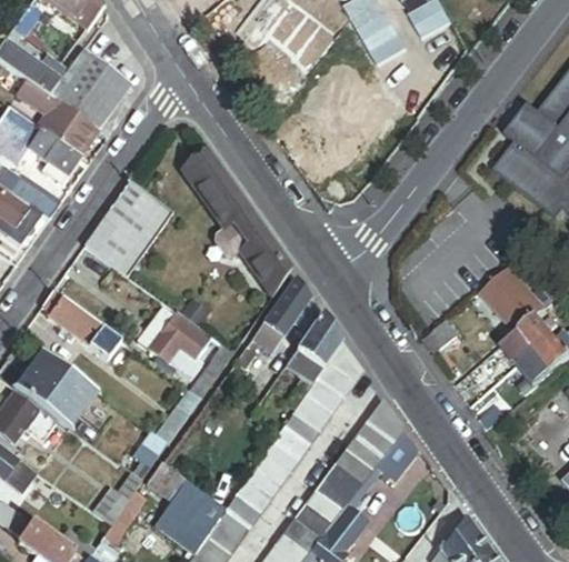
[(105,6),(100,0),(47,0),(88,29),(105,6)]
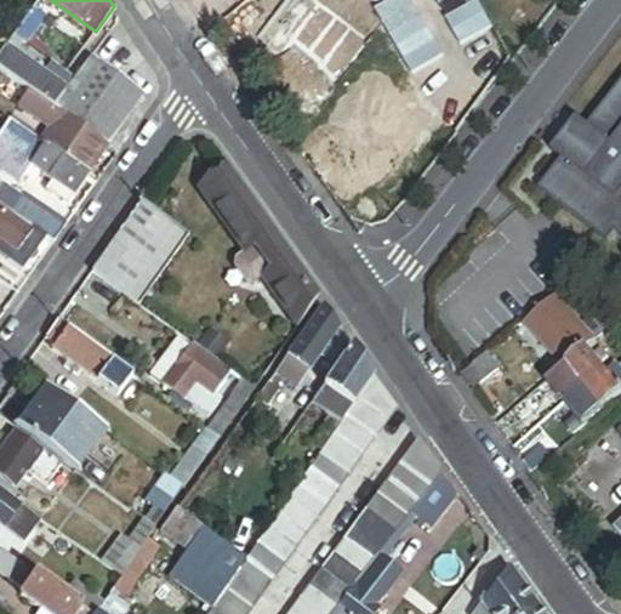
[(294,77),(326,49),(336,41),(301,0),(281,0),(274,6),(273,5),(252,23),(277,52),(260,66),(280,89),(294,77)]
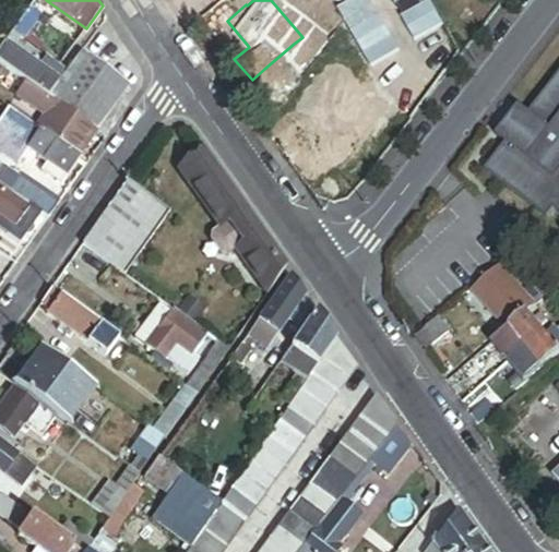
[(33,15),(24,10),(12,28),(18,32),(21,34),(33,15)]
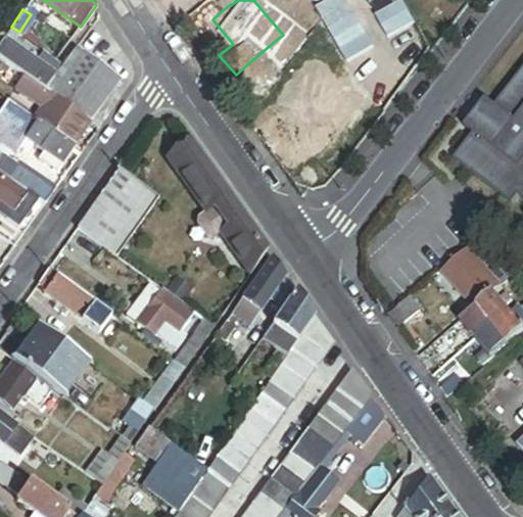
[(16,30),(11,27),(0,41),(0,56),(8,62),(24,73),(44,87),(56,69),(33,54),(10,39),(16,30)]
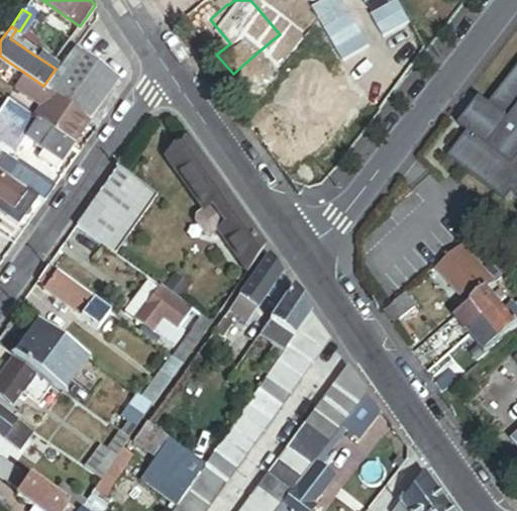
[(277,47),(272,40),(244,64),(256,78),(276,62),(272,58),(274,56),(272,53),(277,47)]
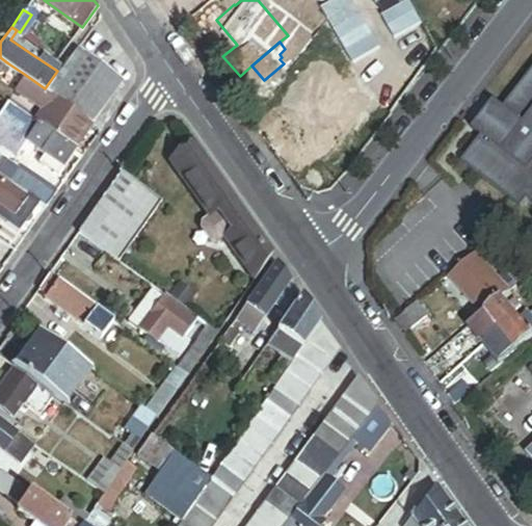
[(107,66),(79,44),(47,88),(90,119),(122,76),(120,75),(126,67),(113,57),(107,66)]
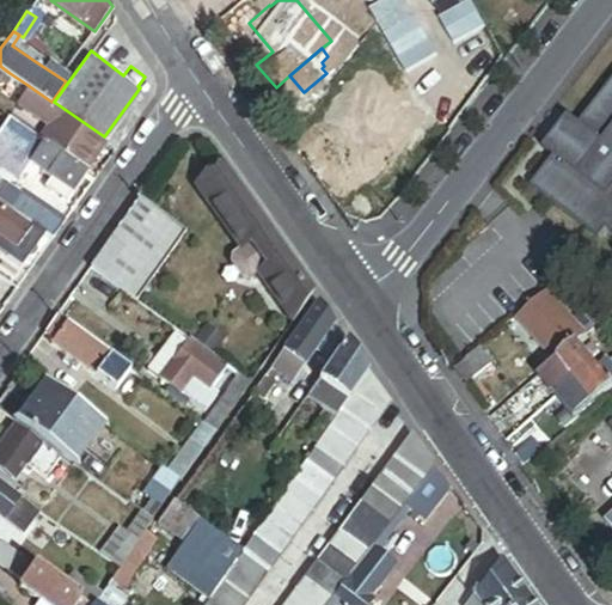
[(72,72),(46,53),(38,63),(66,81),(72,72)]
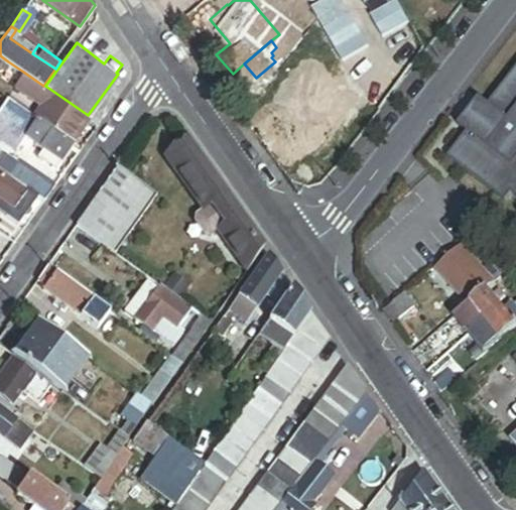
[(8,61),(0,55),(0,73),(0,74),(8,61)]
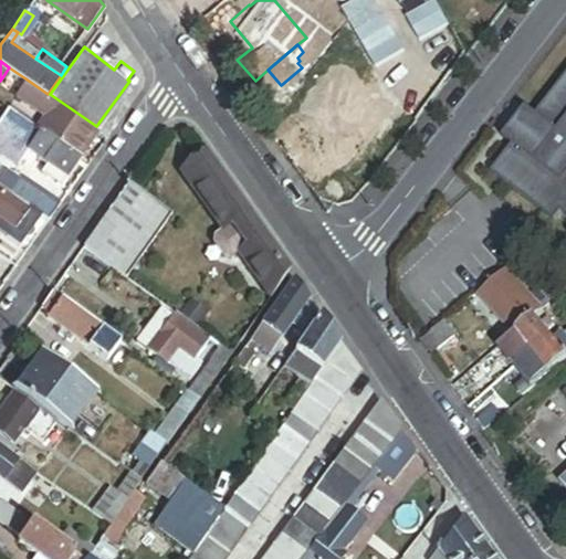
[(514,138),(492,167),(555,214),(562,204),(565,208),(565,76),(538,113),(530,105),(507,133),(514,138)]
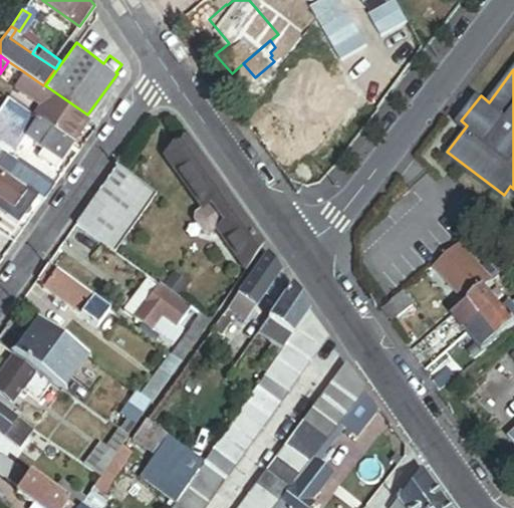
[(43,85),(23,71),(14,83),(41,102),(33,114),(70,141),(87,116),(43,85)]
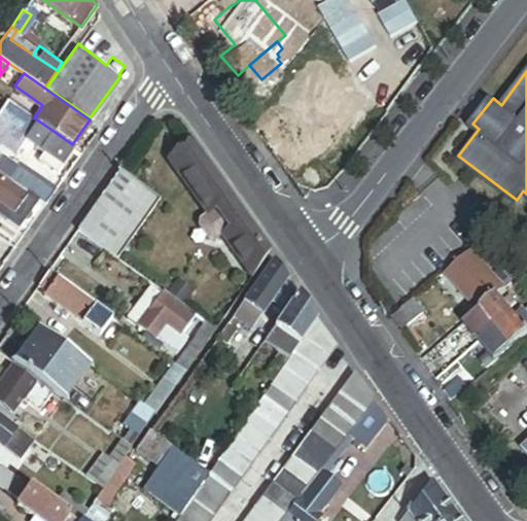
[(7,99),(26,112),(28,108),(9,95),(7,99)]
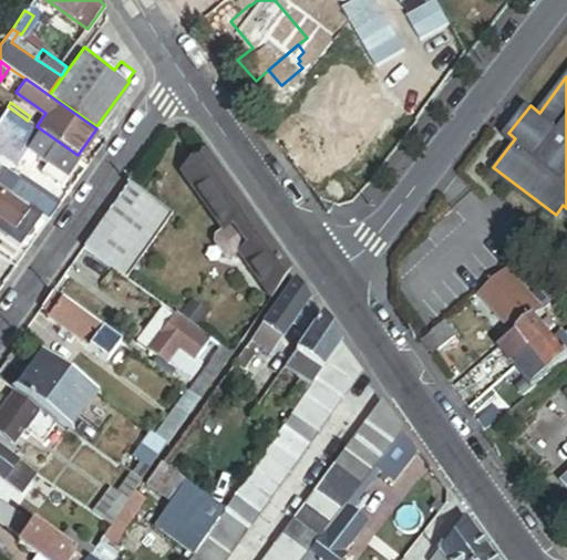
[(69,174),(80,156),(78,155),(37,126),(28,121),(8,106),(0,117),(0,148),(18,161),(28,146),(49,159),(68,174),(69,174)]
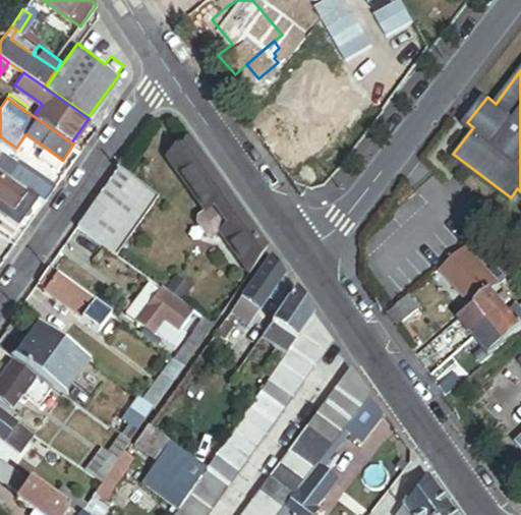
[(188,142),(226,199),(261,254),(267,246),(230,194),(190,140),(188,142)]
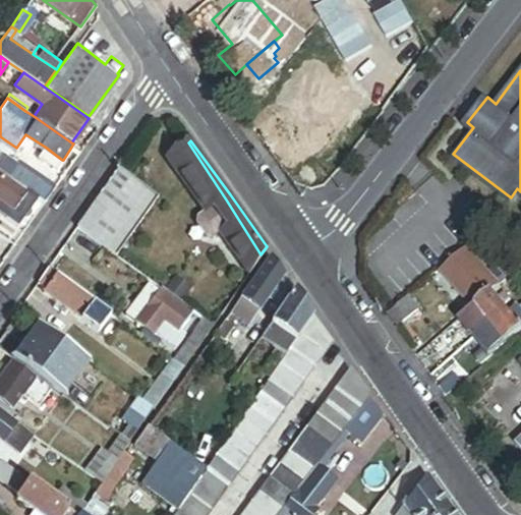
[(188,142),(168,158),(206,209),(196,221),(206,228),(213,219),(226,199),(188,142)]
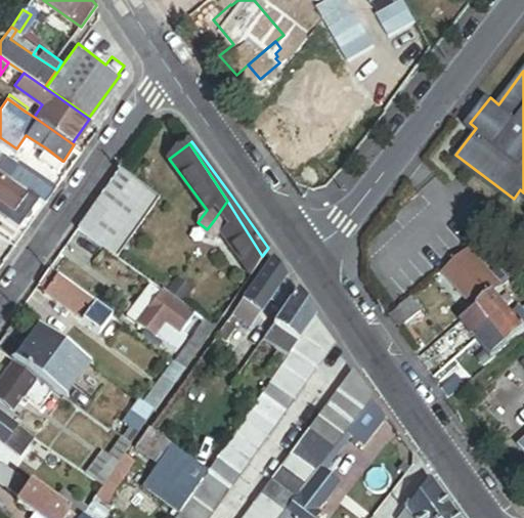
[(58,168),(62,161),(45,147),(40,155),(58,168)]
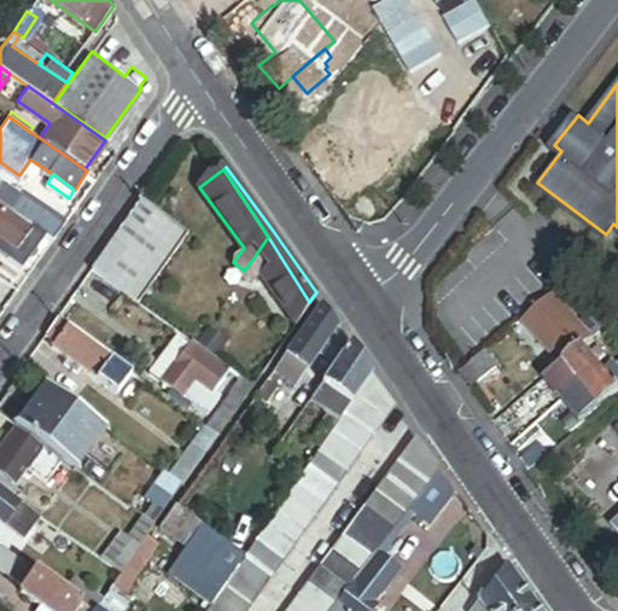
[(53,236),(64,220),(28,195),(27,196),(3,179),(0,181),(0,198),(46,230),(53,236)]
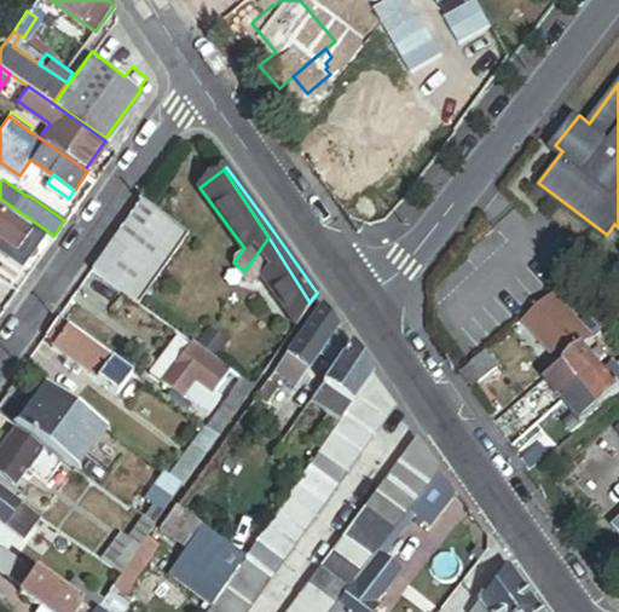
[(46,230),(0,198),(0,249),(22,265),(46,230)]
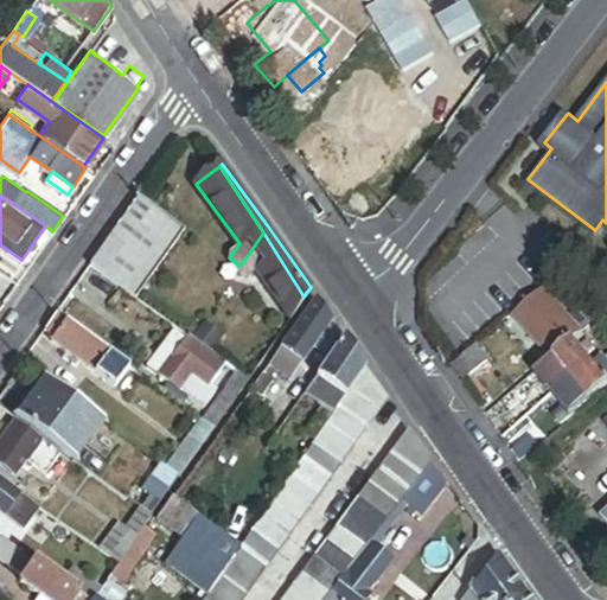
[(149,261),(110,233),(89,261),(128,289),(149,261)]
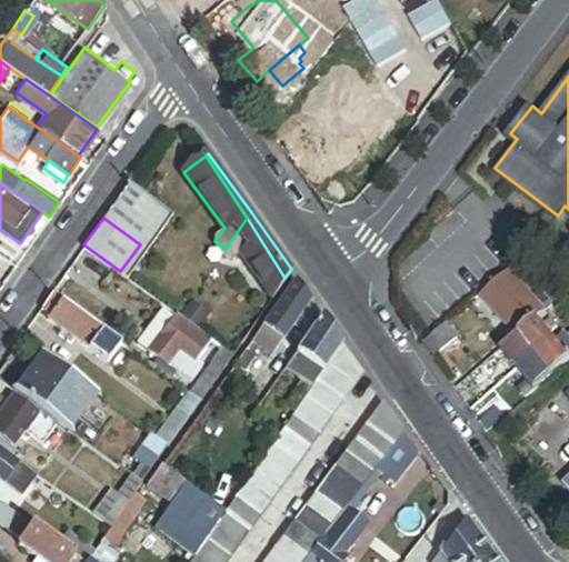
[(285,278),(247,218),(232,239),(272,294),(285,278)]
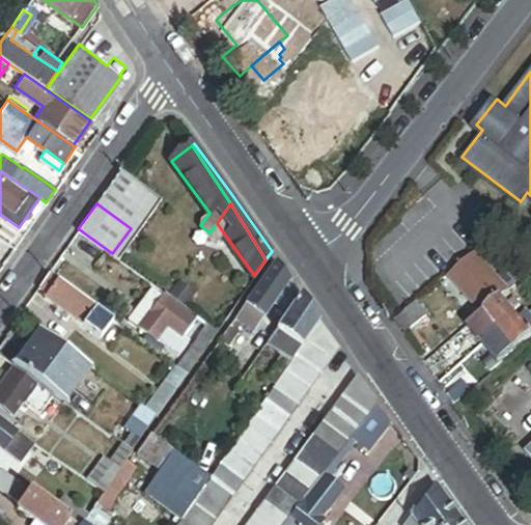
[(515,283),(504,270),(497,276),(476,251),(450,273),(483,310),(484,310),(499,297),(508,289),(515,283)]
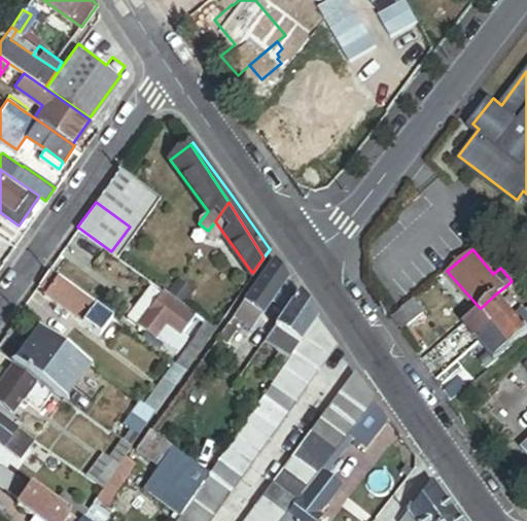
[(288,275),(274,255),(268,264),(217,335),(226,341),(236,326),(233,324),(239,315),(253,325),(272,299),(288,275)]
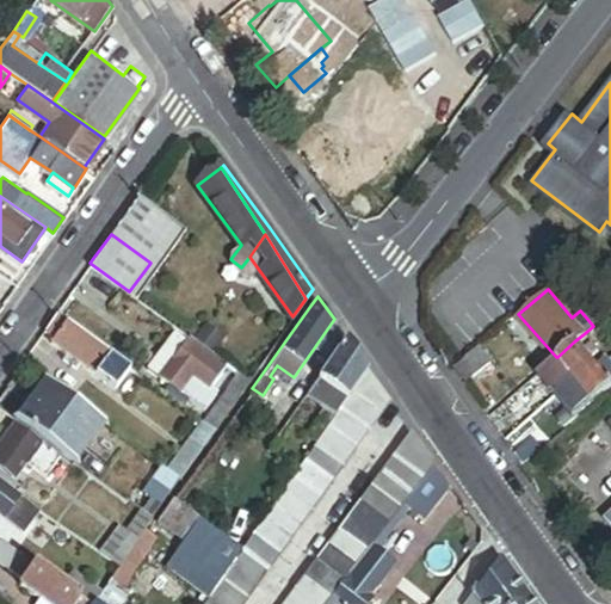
[(130,364),(56,310),(45,327),(55,334),(53,338),(67,350),(81,359),(116,384),(130,364)]
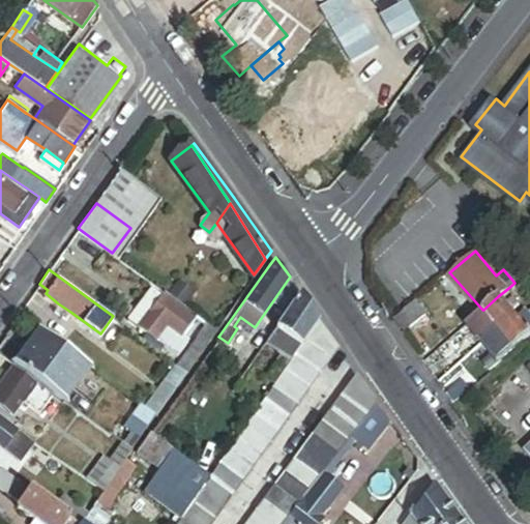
[(300,291),(290,277),(273,300),(287,310),(300,291)]
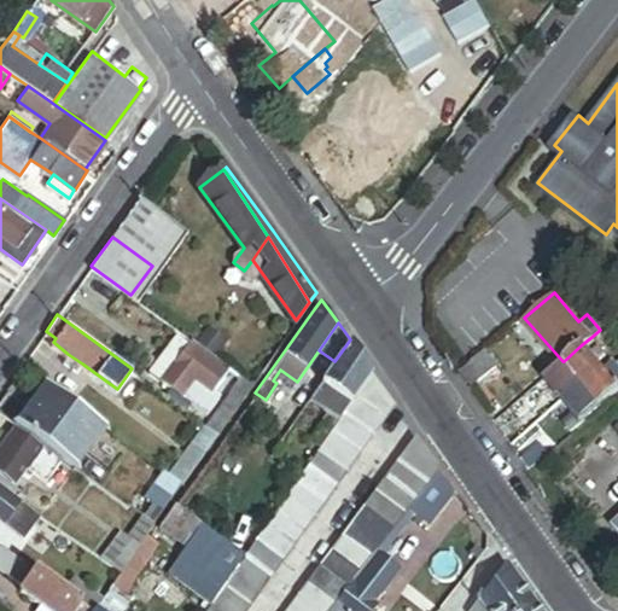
[(152,372),(207,411),(219,394),(211,388),(225,367),(179,335),(152,372)]
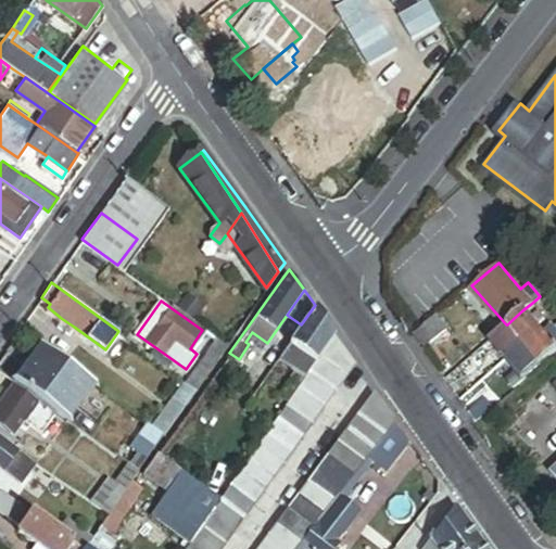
[(539,329),(547,321),(532,303),(522,310),(539,329)]
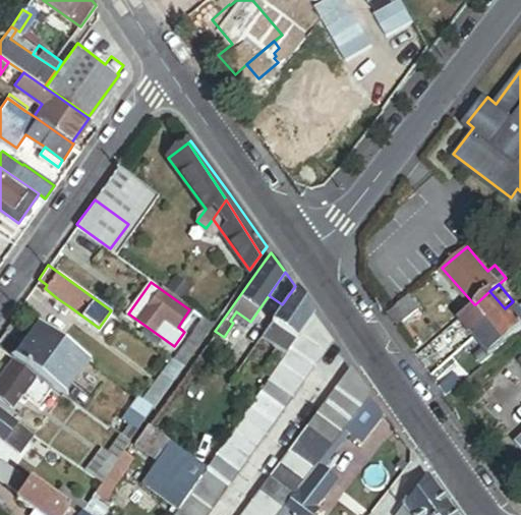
[(313,312),(295,286),(282,304),(261,334),(276,346),(262,367),(271,374),(313,312)]
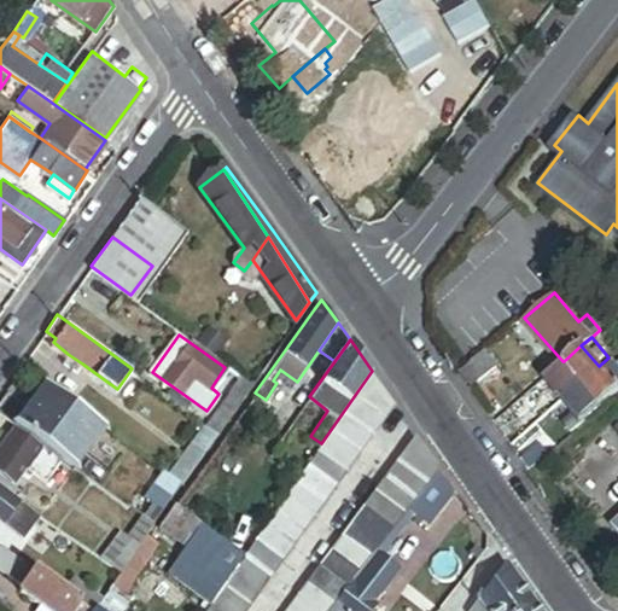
[(581,345),(564,361),(565,361),(579,379),(581,380),(599,366),(581,345)]
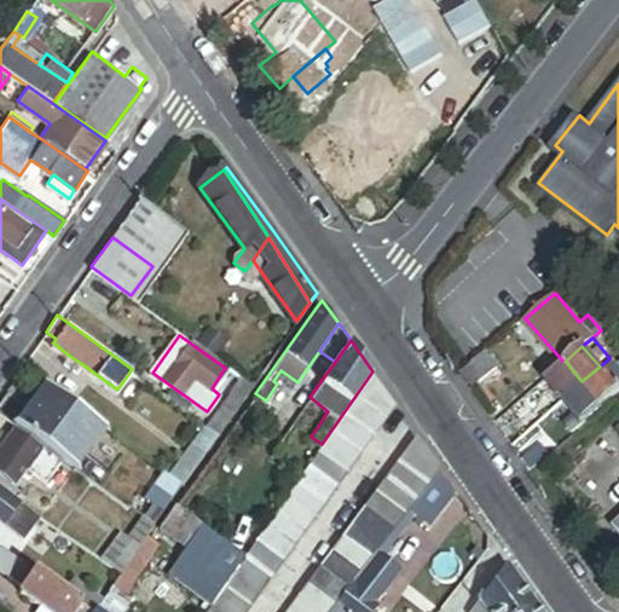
[(486,350),(460,368),(472,385),(498,365),(486,350)]
